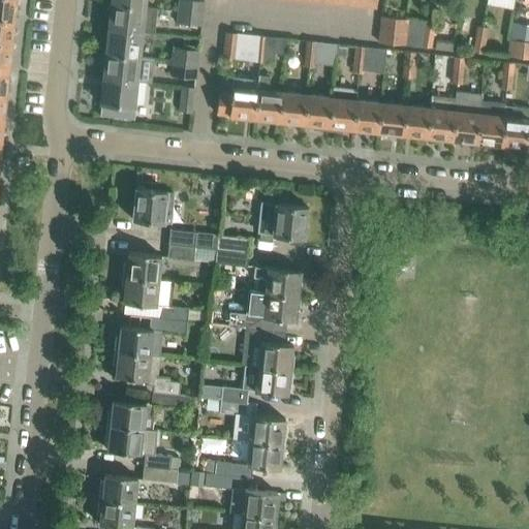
[(0,0),(0,17),(13,19),(14,0),(0,0)]
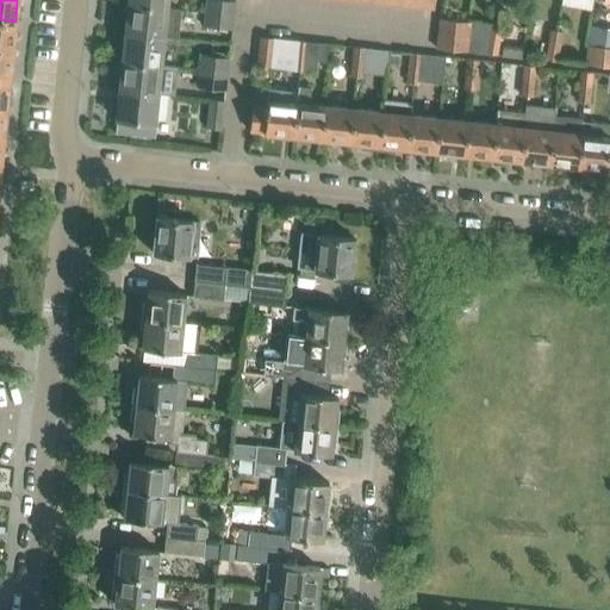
[(234,14),(235,0),(206,0),(206,12),(234,14)]
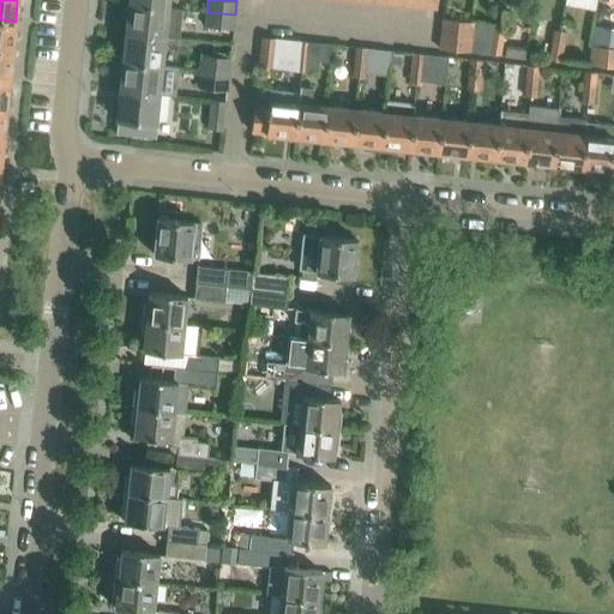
[(179,37),(182,10),(182,8),(169,7),(169,8),(127,4),(125,32),(167,36),(179,37)]
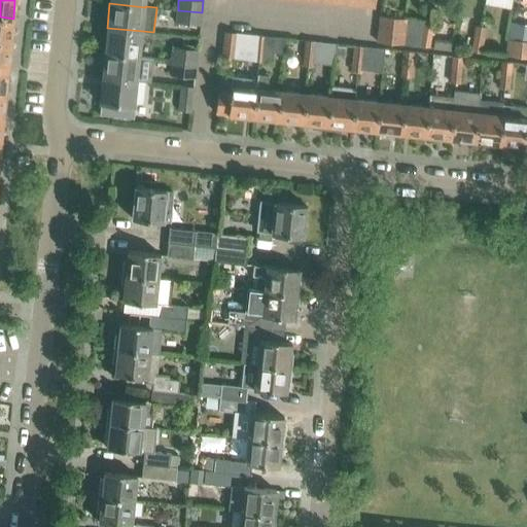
[(201,24),(202,12),(178,10),(176,22),(201,24)]
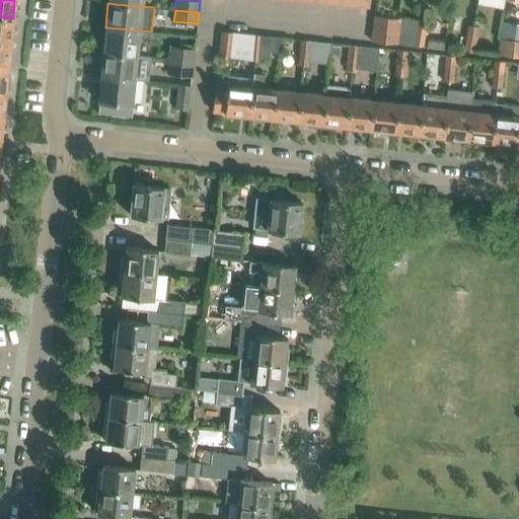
[(0,41),(10,43),(13,18),(0,16),(0,41)]
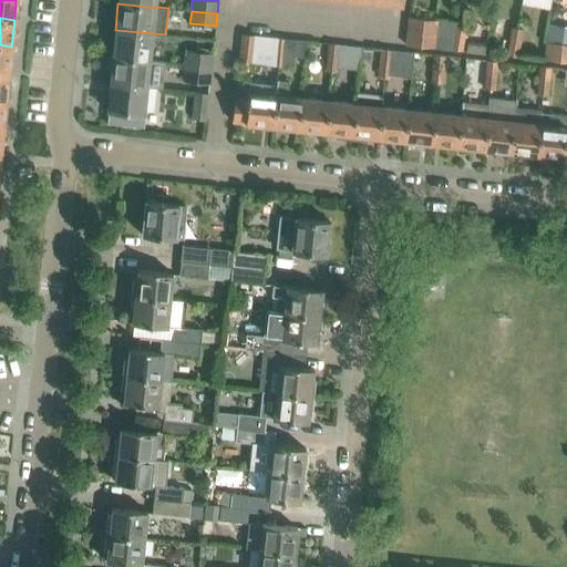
[(435,34),(437,21),(409,18),(408,32),(435,34)]
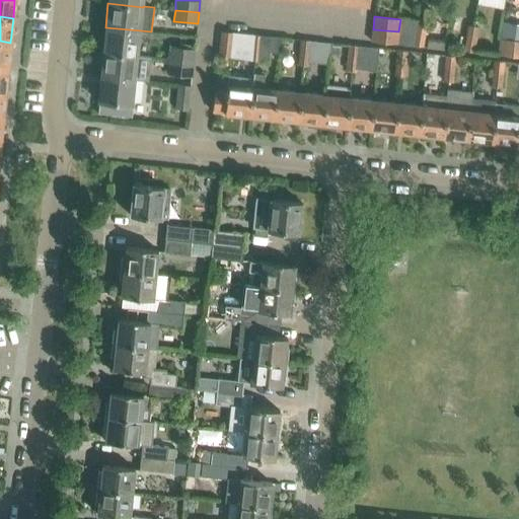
[(424,46),(426,33),(416,31),(418,21),(400,19),(398,31),(397,43),(424,46)]
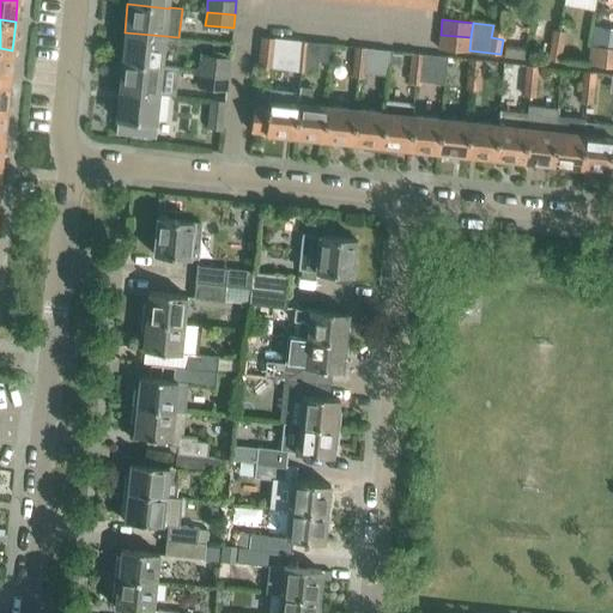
[(503,40),(505,26),(493,25),(491,37),(503,40)]
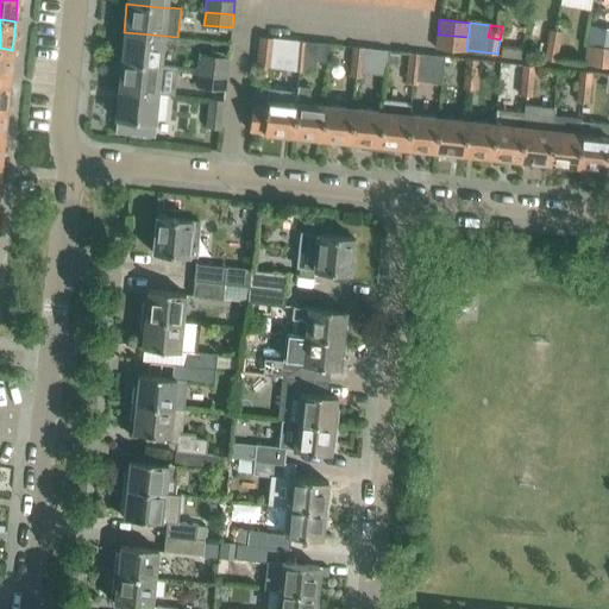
[(558,46),(560,29),(548,29),(547,44),(558,46)]
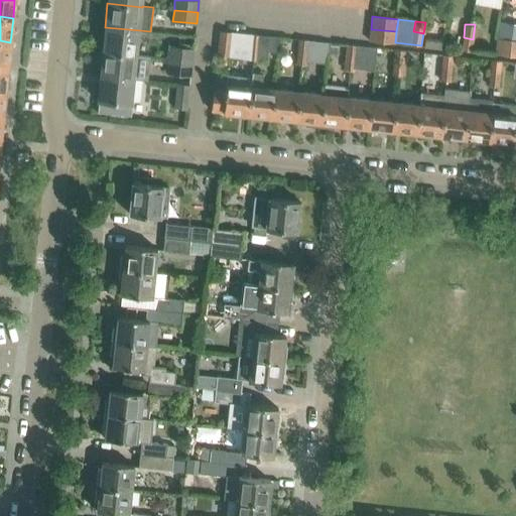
[(137,54),(140,30),(105,27),(102,50),(137,54)]
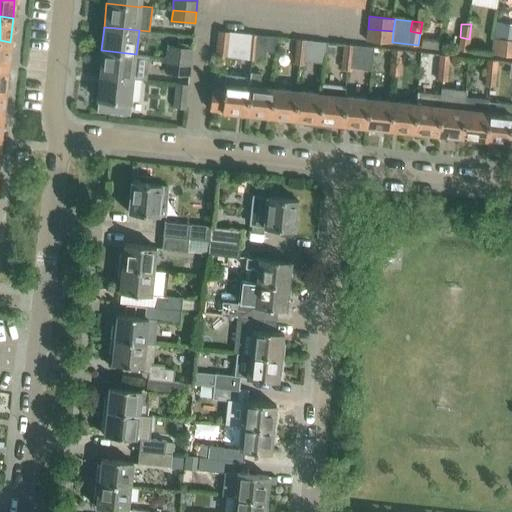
[(392,42),(393,31),(368,29),(367,41),(392,44),(392,42)]
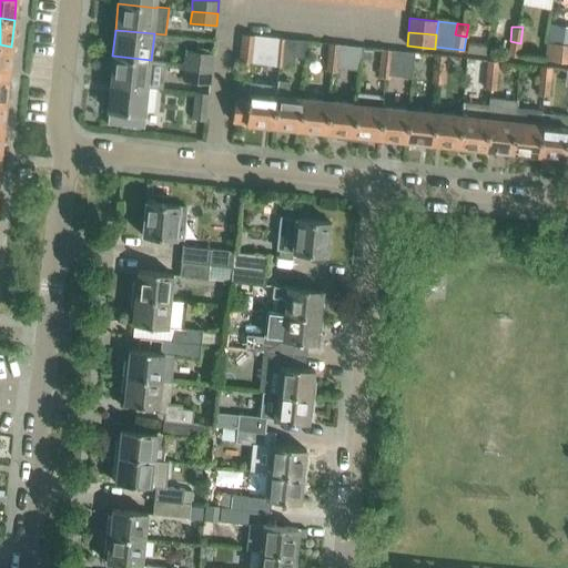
[(279,64),(282,37),(242,33),(240,60),(279,64)]
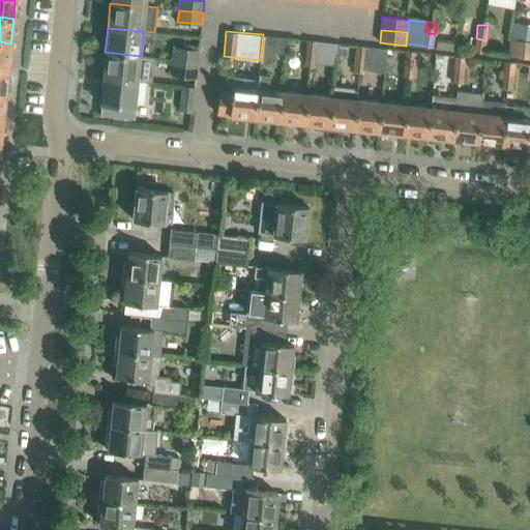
[(263,34),(260,60),(274,62),(275,53),(286,54),(288,38),(288,37),(263,34)]
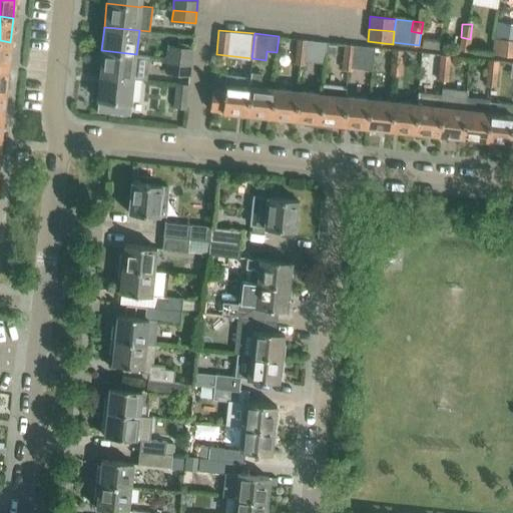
[(469,50),(470,39),(461,37),(460,49),(469,50)]
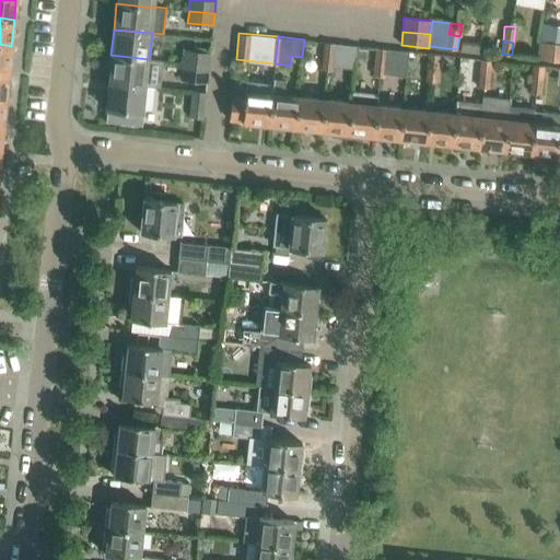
[(559,60),(559,42),(540,41),(539,58),(559,60)]
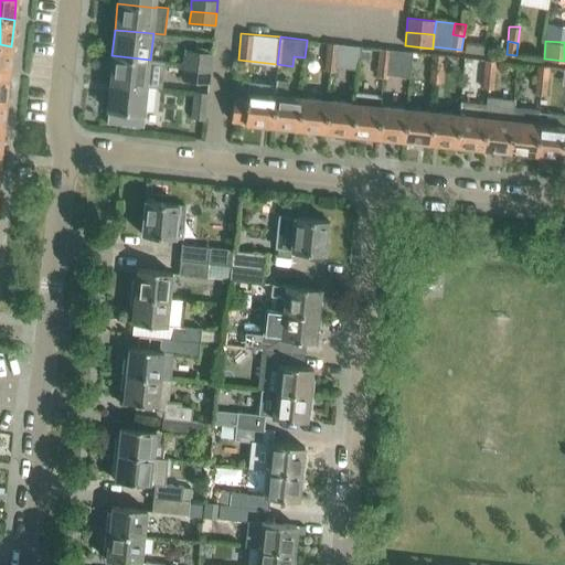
[(337,57),(338,44),(338,43),(328,42),(328,43),(327,56),(337,57)]
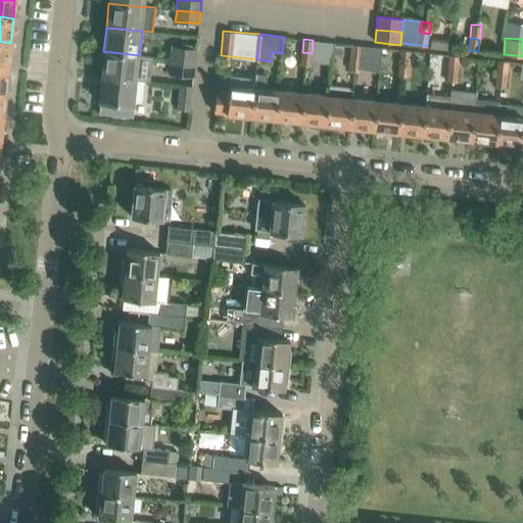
[(0,65),(8,67),(10,43),(0,41),(0,65)]
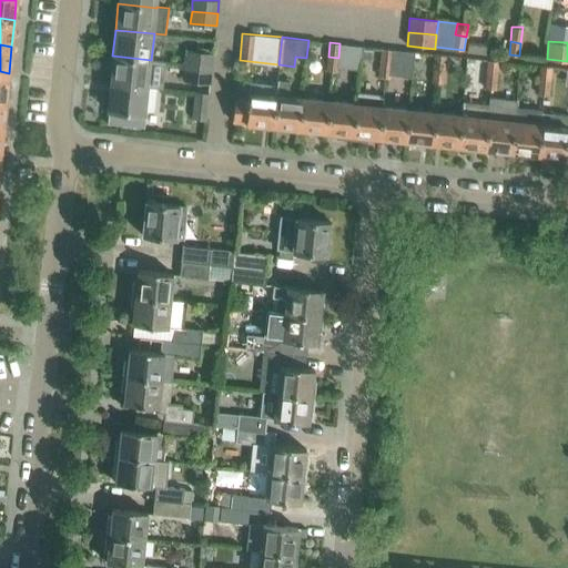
[(373,59),(374,49),(374,47),(362,46),(359,58),(373,59)]
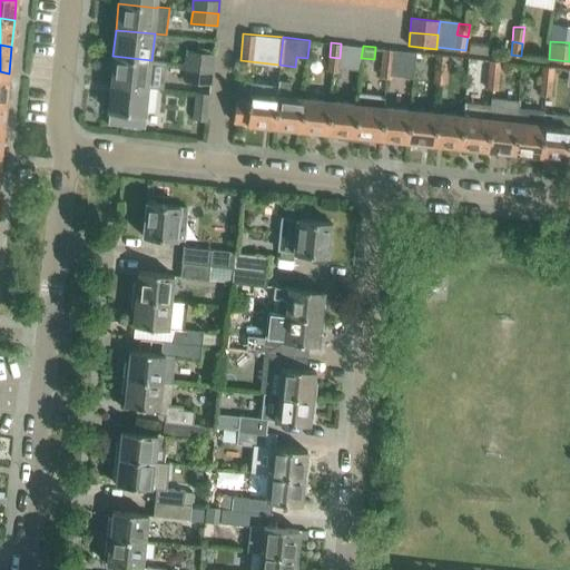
[(414,71),(416,53),(416,51),(383,48),(382,62),(394,64),(393,75),(414,77),(414,71)]
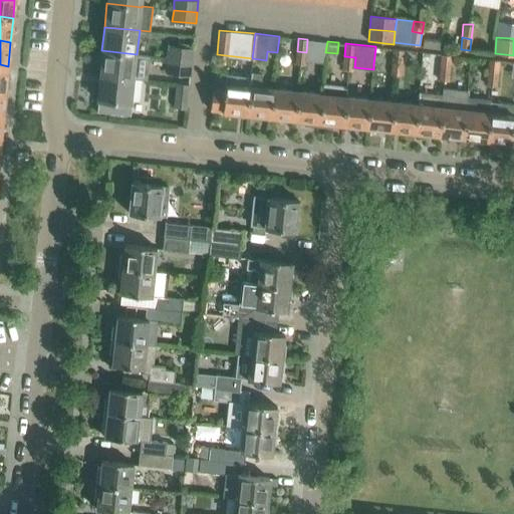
[(192,60),(193,48),(170,45),(168,58),(192,60)]
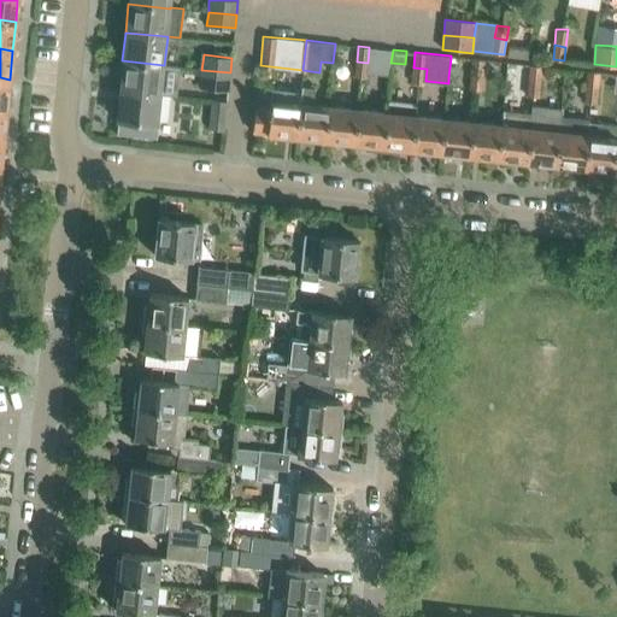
[(483,76),(485,62),(485,59),(472,58),(471,74),(483,76)]
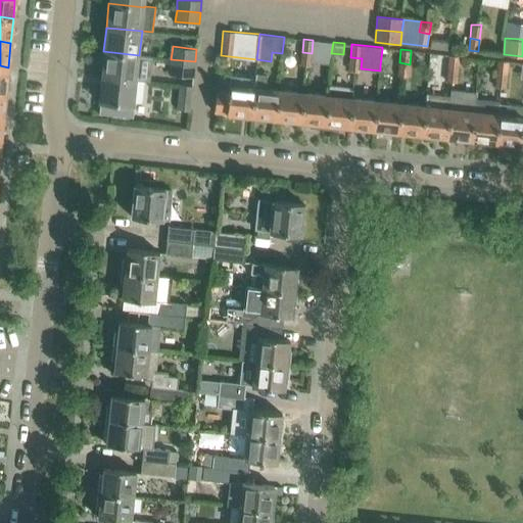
[(103,51),(100,76),(137,80),(148,81),(150,56),(139,55),(103,51)]
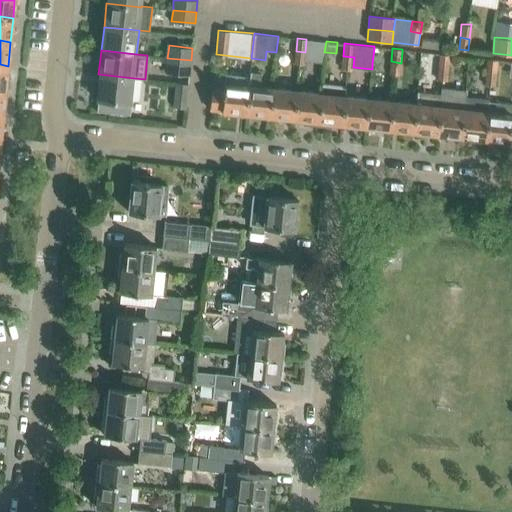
[(304,64),(305,52),(296,51),(295,63),(304,64)]
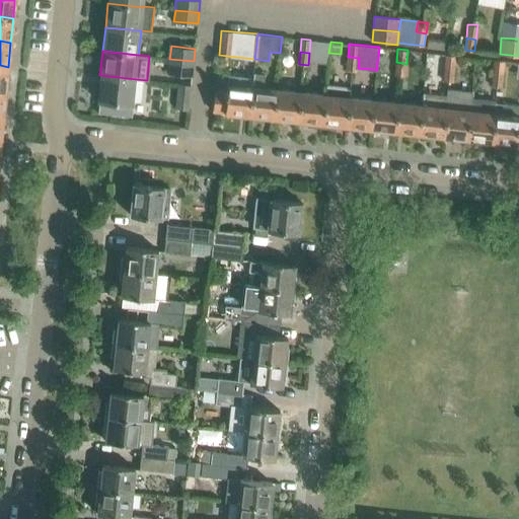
[(454,69),(455,57),(455,56),(446,55),(445,68),(454,69)]
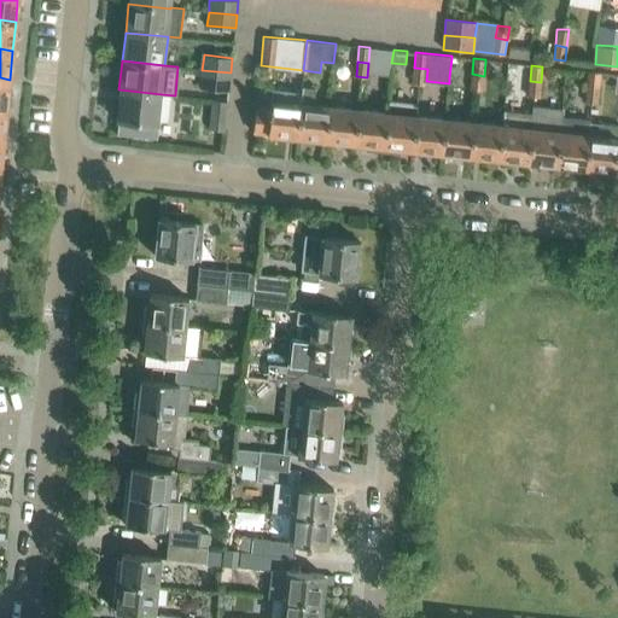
[(427,69),(414,68),(413,83),(425,85),(426,81),(427,69)]
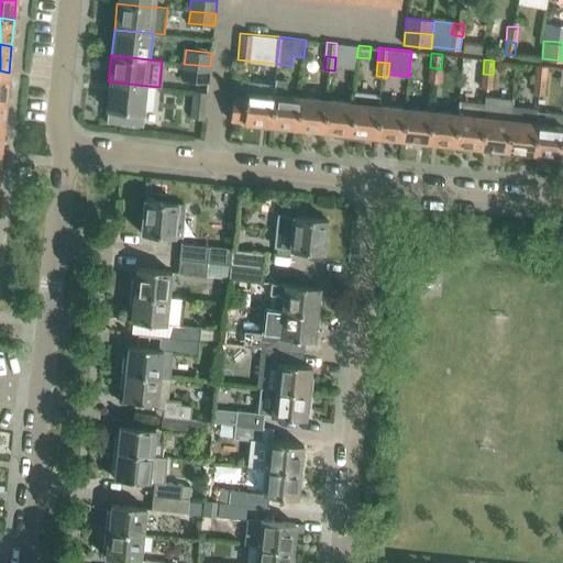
[(208,83),(210,66),(184,64),(183,80),(208,83)]
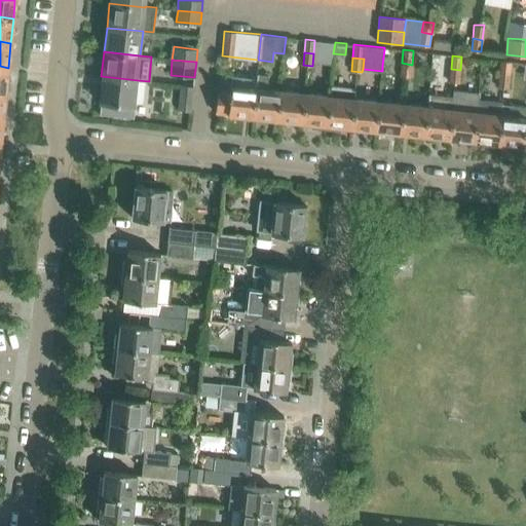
[(510,75),(511,63),(511,62),(501,61),(499,74),(510,75)]
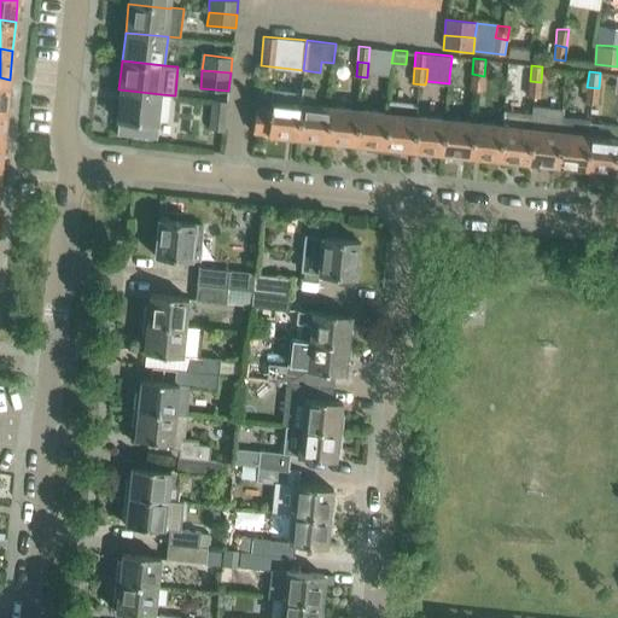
[(482,91),(484,76),(472,74),(471,89),(482,91)]
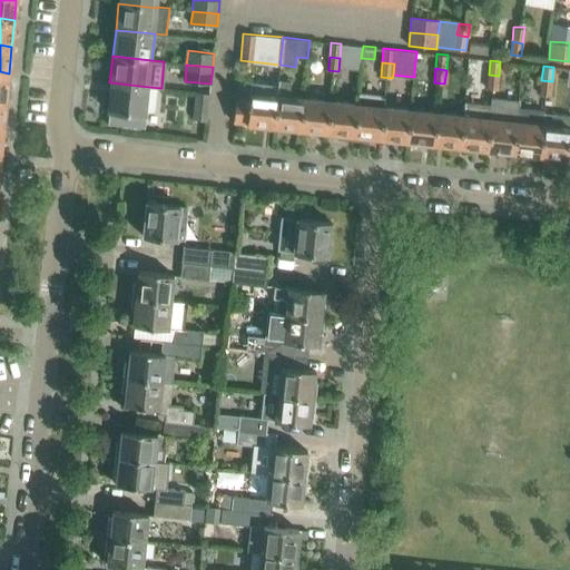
[(498,89),(499,76),(489,75),(488,88),(498,89)]
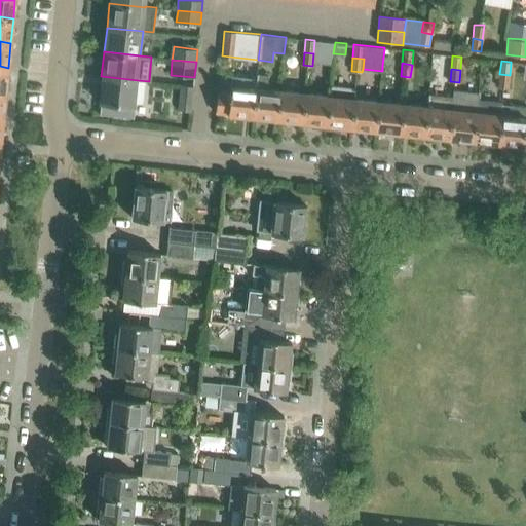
[(276,120),(279,89),(267,88),(269,74),(257,73),(256,78),(252,117),(276,120)]
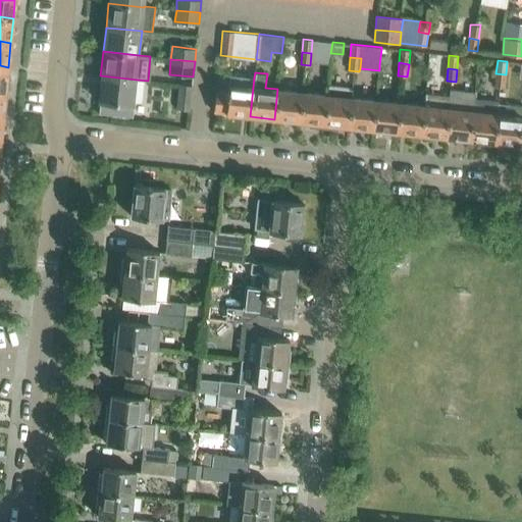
[(505,87),(506,74),(496,73),(494,86),(505,87)]
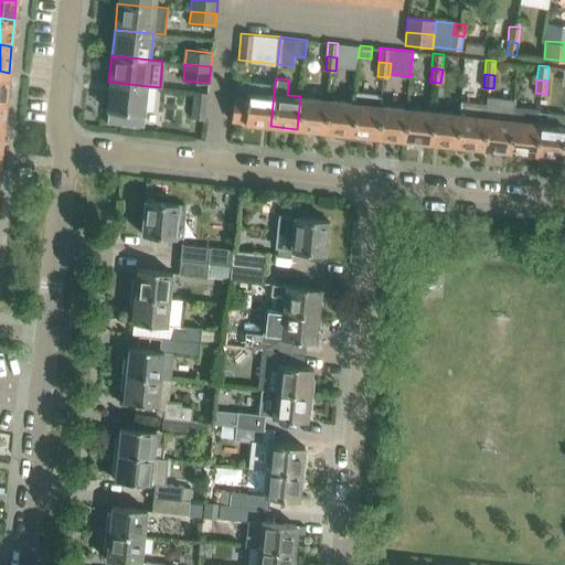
[(108,82),(106,109),(108,109),(106,123),(144,126),(145,113),(148,86),(108,82)]
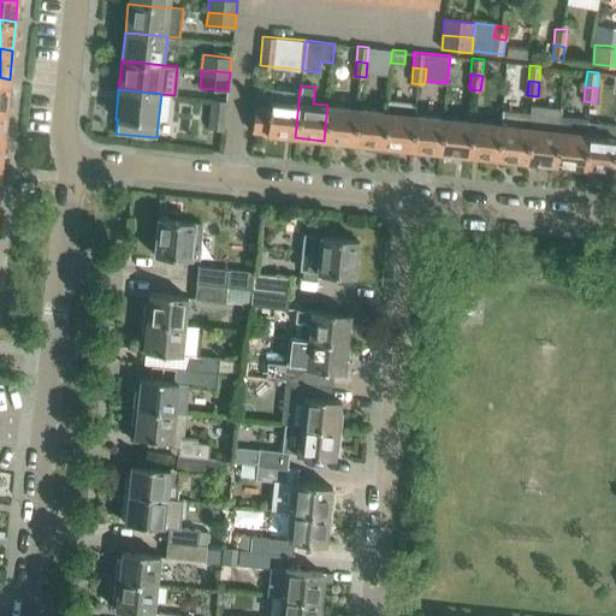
[(295,137),(300,92),(272,89),(270,104),(254,102),(252,132),(265,134),(295,137)]
